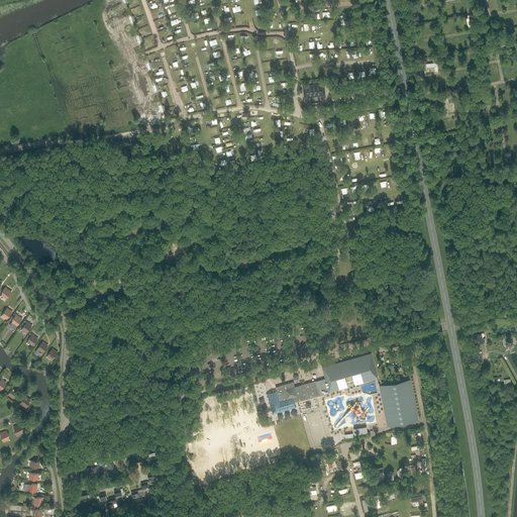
[(346,20),(345,12),(342,13),(342,15),(340,15),(340,21),(338,22),(338,26),(347,24),(347,20),(346,20)]
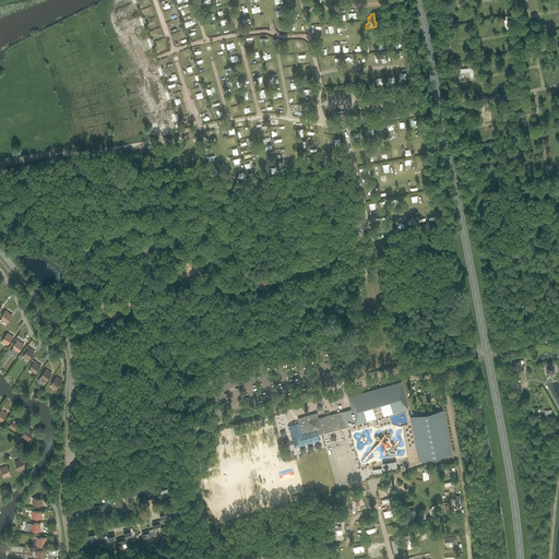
[(198,35),(195,27),(189,28),(191,37),(198,35)]
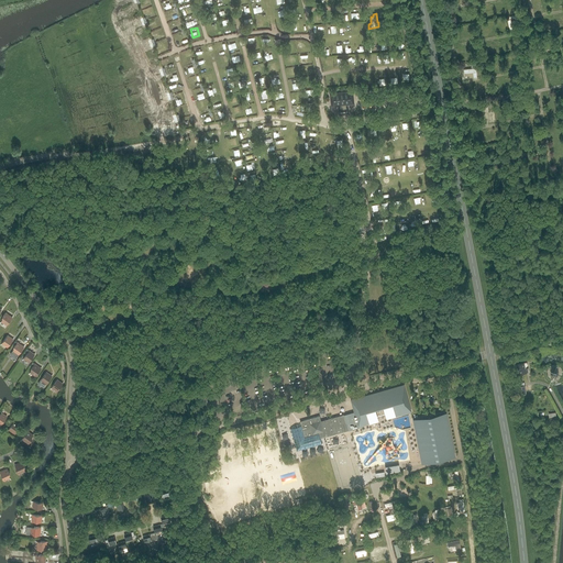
[(184,32),(176,33),(178,43),(186,41),(184,32)]
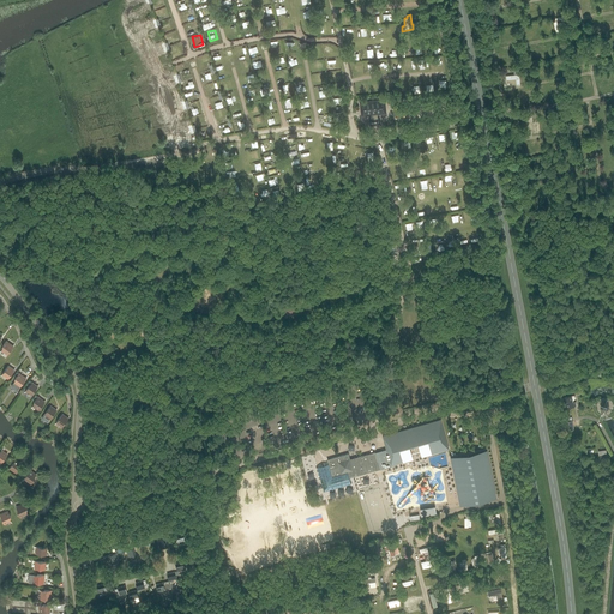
[(519,74),(506,76),(506,83),(511,83),(511,85),(517,84),(517,88),(521,86),(521,84),(519,74)]
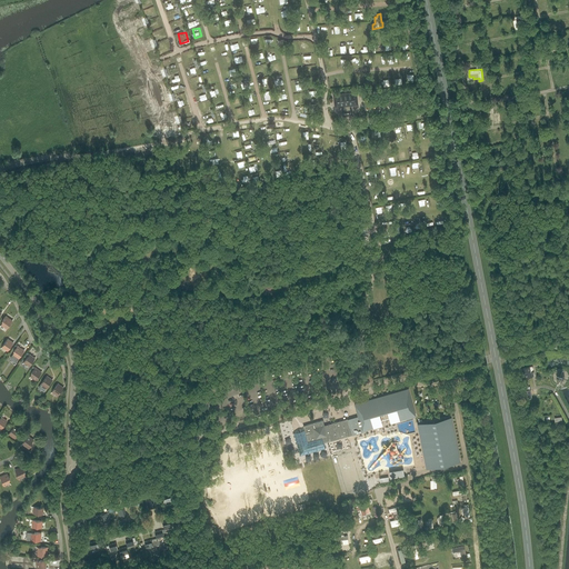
[(341,111),(341,117),(351,116),(350,110),(349,110),(349,107),(357,106),(355,92),(331,96),(333,109),(342,108),(342,110),(342,111),(341,111)]
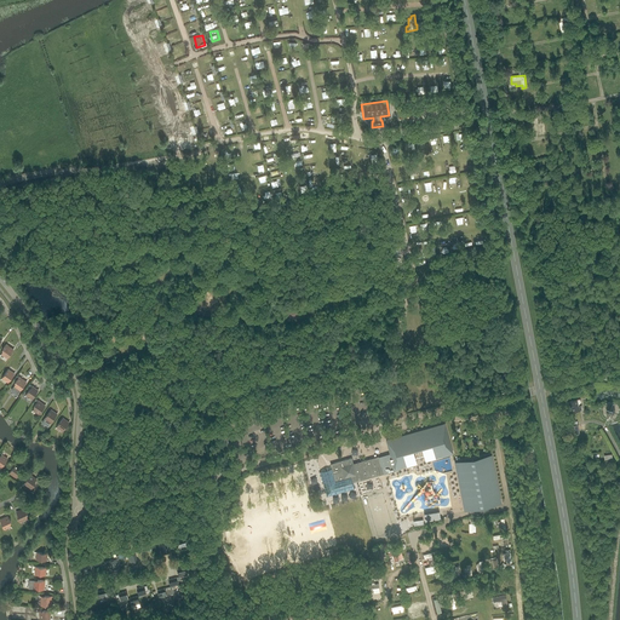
[(197,127),(210,124),(207,118),(195,120),(197,127)]
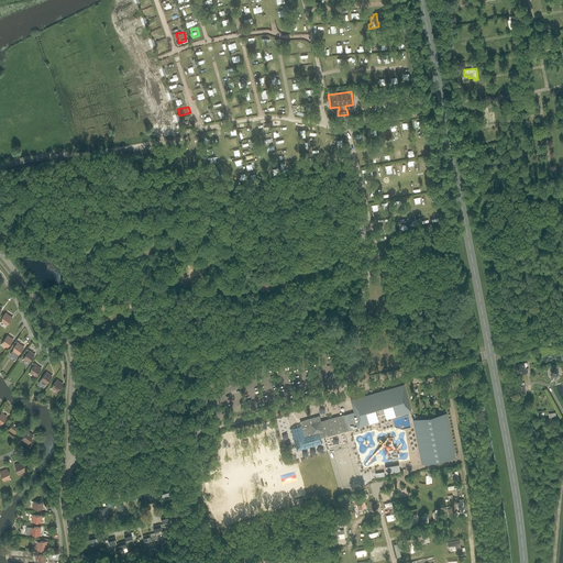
[(422,144),(417,146),(421,154),(427,151),(422,144)]
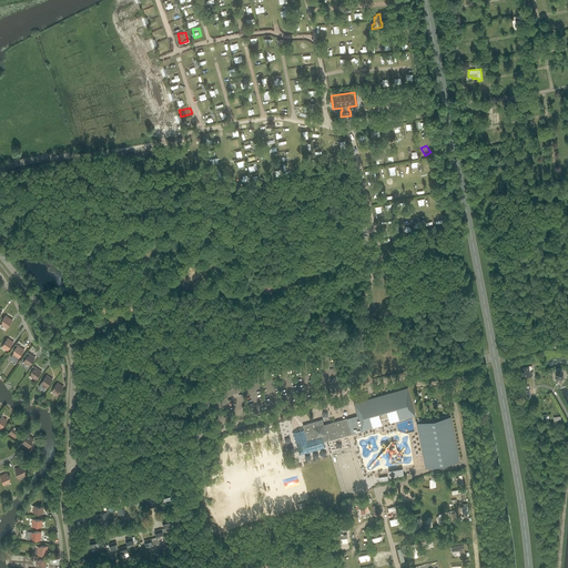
[(85,316),(100,312),(98,306),(89,308),(89,310),(83,311),(85,316)]
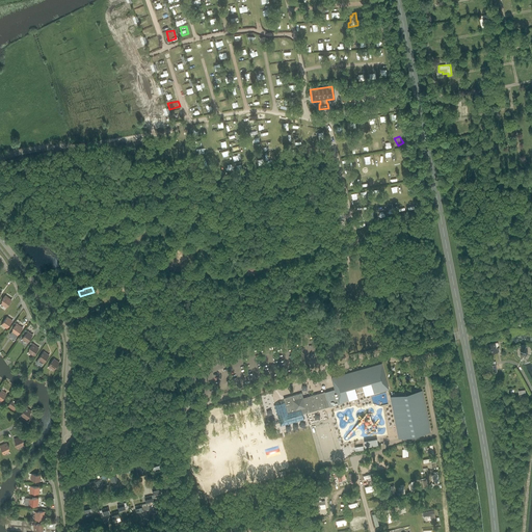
[(3,301),(1,303),(6,308),(11,300),(5,295),(2,300),(3,301)]
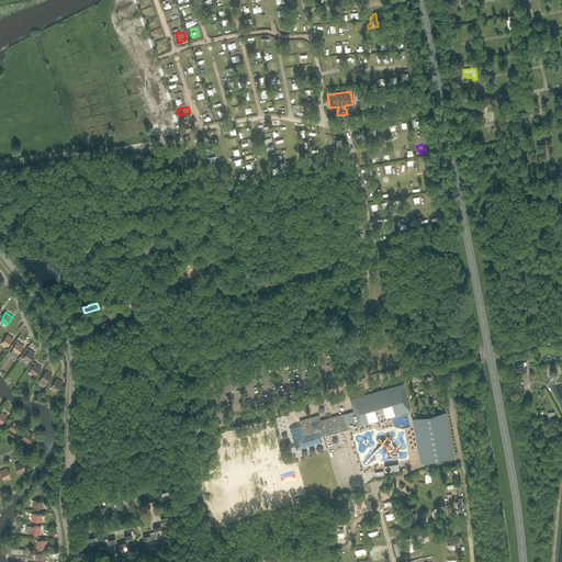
[(85,337),(94,334),(92,326),(82,329),(82,330),(80,332),(82,336),(83,335),(85,337)]
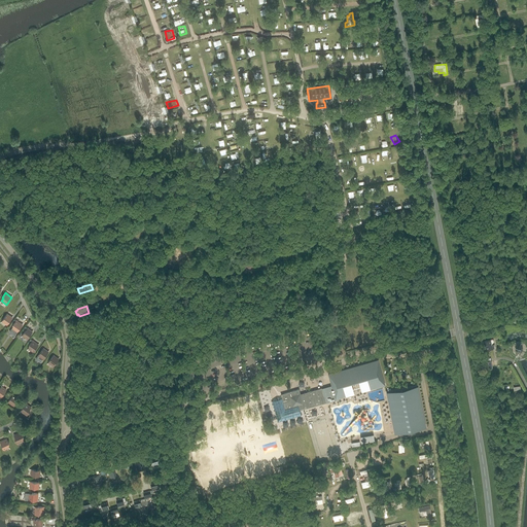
[(7,314),(2,321),(7,325),(12,317),(7,314)]
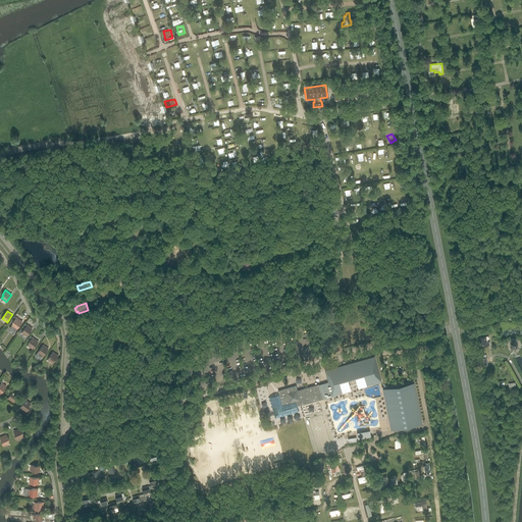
[(15,318),(14,317),(13,319),(14,320),(12,322),(13,323),(9,328),(14,332),(22,321),(16,317),(15,318)]
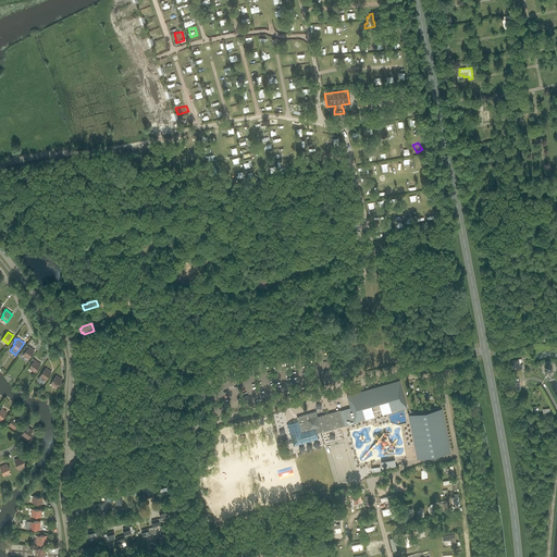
[(24,355),(29,358),(35,350),(29,347),(24,355)]
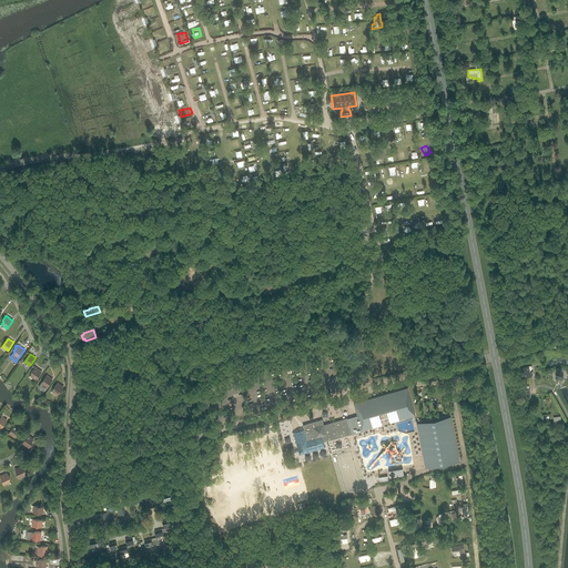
[(531,366),(521,368),(524,377),(534,376),(533,372),(530,373),(530,371),(533,369),(533,367),(531,366)]
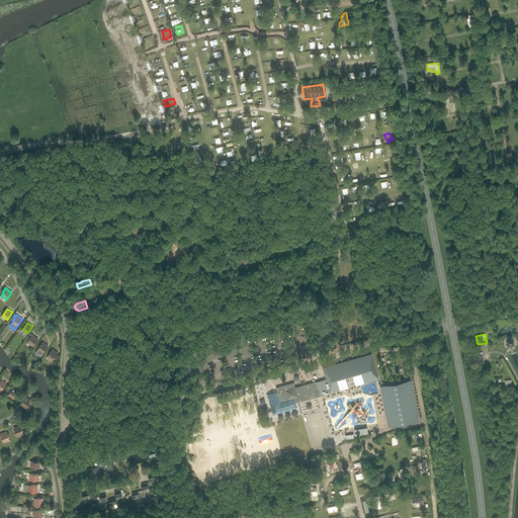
[(37,339),(31,335),(28,340),(29,340),(27,343),(32,346),(37,339)]
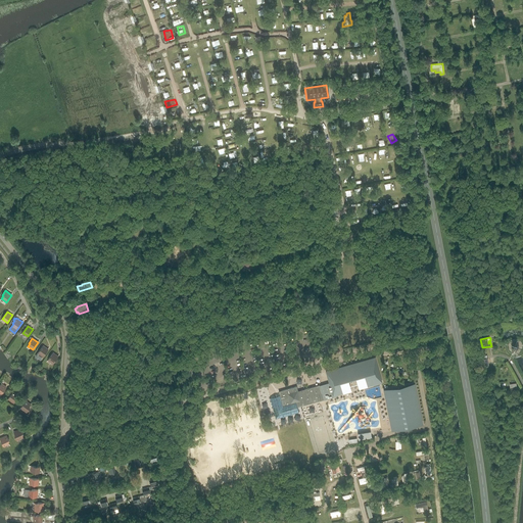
[(43,345),(38,353),(43,357),(48,349),(43,345)]
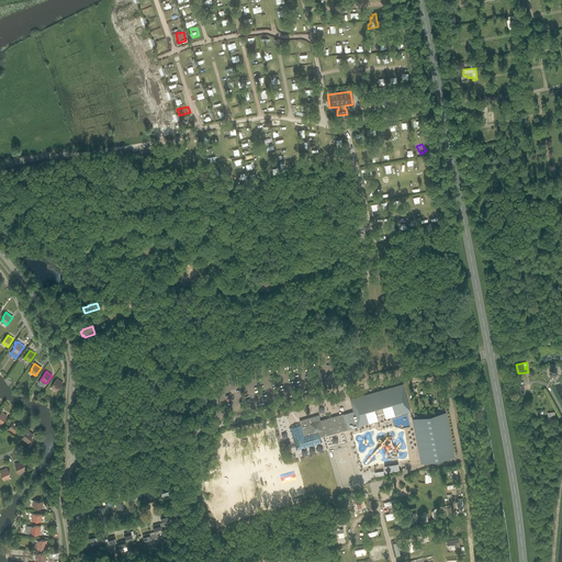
[(57,379),(52,386),(57,391),(63,383),(57,379)]
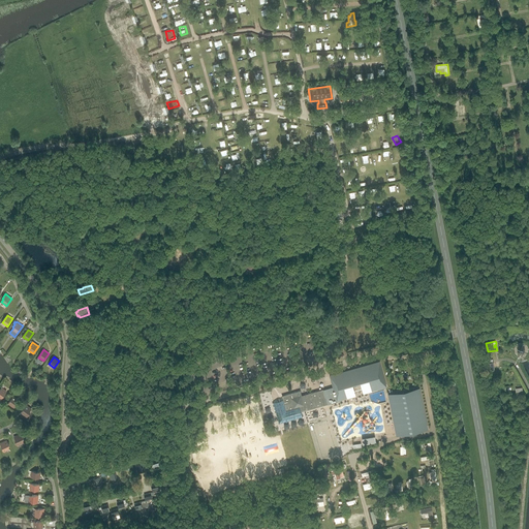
[(333,387),(323,391),(328,404),(341,400),(352,397),(386,387),(379,362),(330,376),(333,387)]
